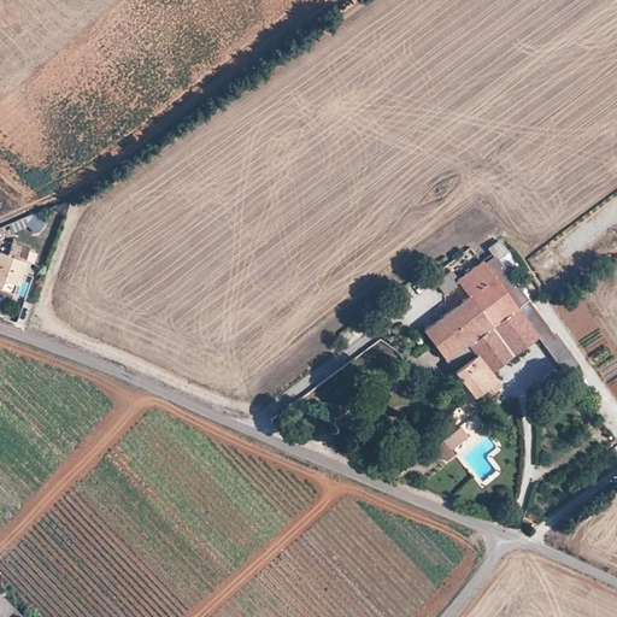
[(24,259),(28,248),(13,244),(10,254),(24,259)]
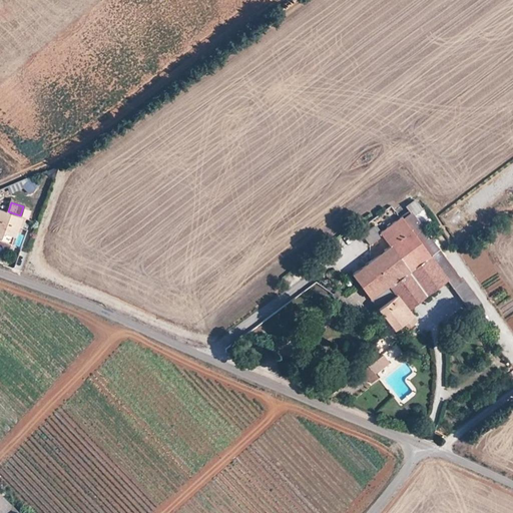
[(0,245),(12,250),(17,235),(13,233),(20,215),(8,211),(0,208),(0,245)]
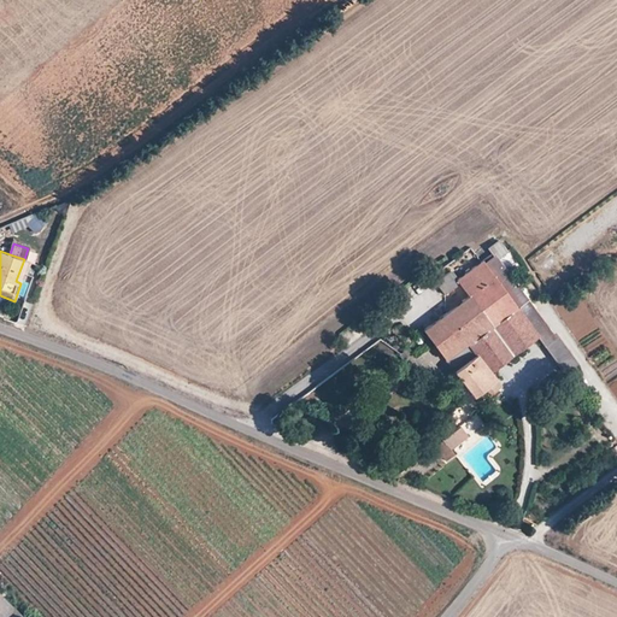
[(422,329),(472,397),(483,388),(488,397),(501,386),(492,371),(538,338),(564,374),(576,364),(492,253),(457,278),(451,271),(436,282),(445,294),(458,283),(466,295),(422,329)]
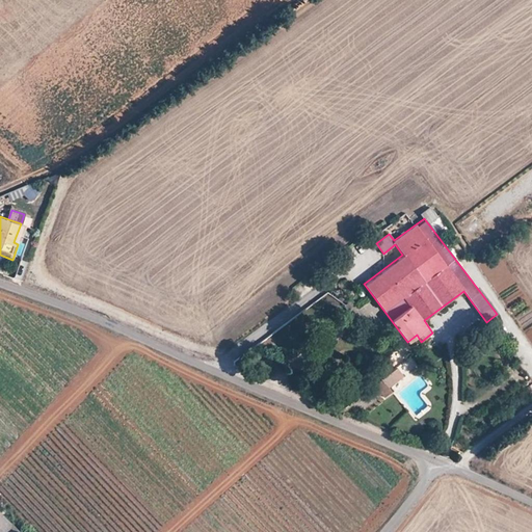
[(374,384),(384,396),(391,391),(381,379),(374,384)]
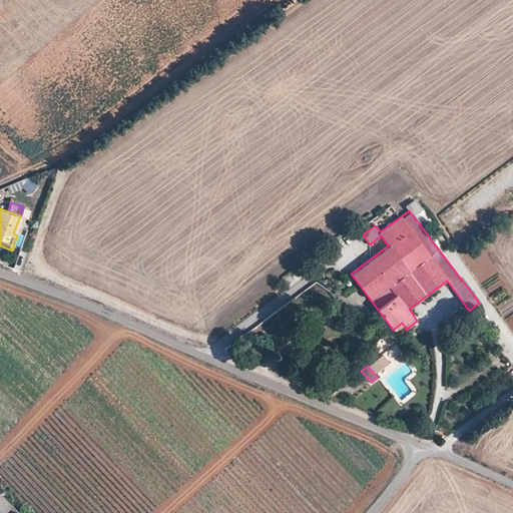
[(0,508),(8,501),(0,492),(0,508)]
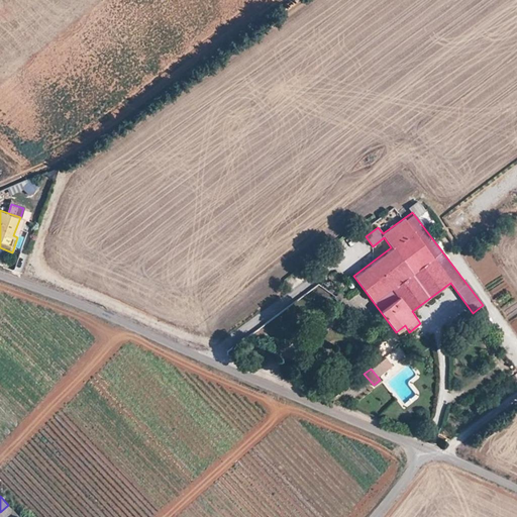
[(20,516),(8,505),(0,512),(0,516),(20,516)]
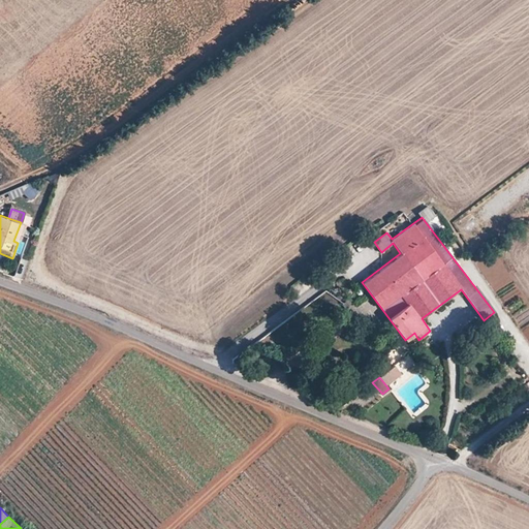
All buildings are outlined.
